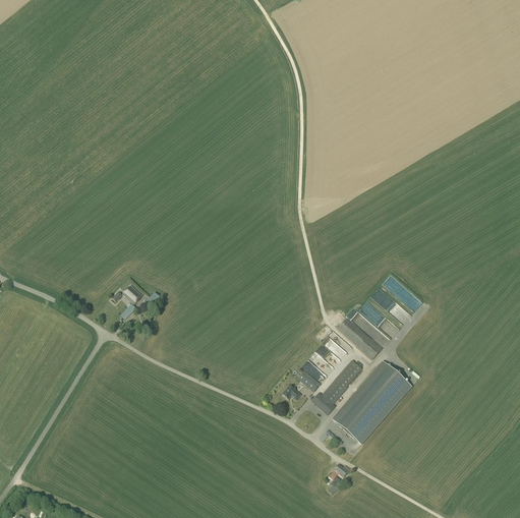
[(385,283),(404,298),(410,291),(391,275),(385,283)]
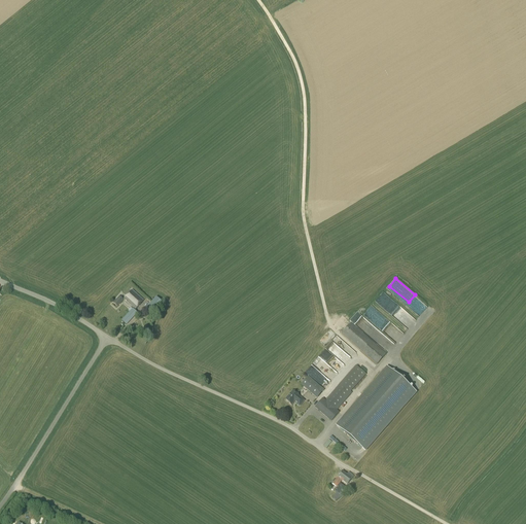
[(136,307),(144,298),(133,287),(125,297),(136,307)]
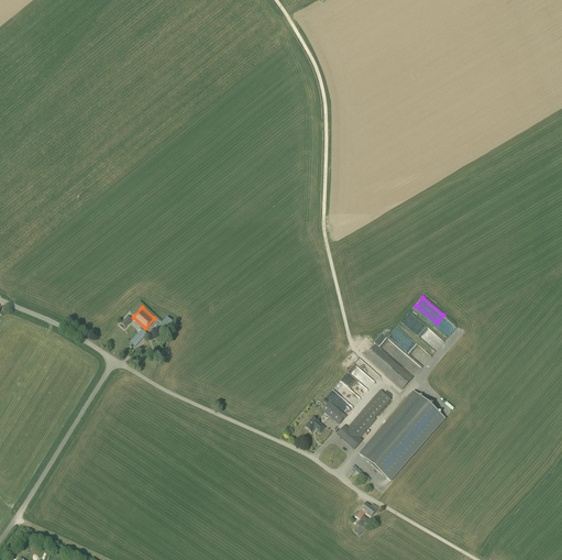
[(404,320),(425,336),(431,327),(409,311),(404,320)]
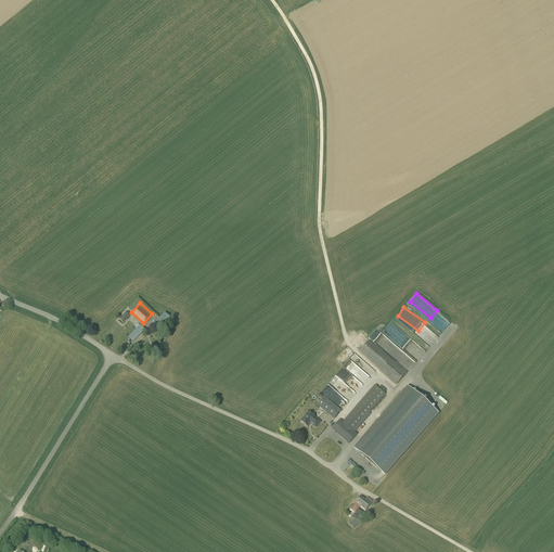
[(125,320),(131,313),(127,309),(120,317),(125,320)]
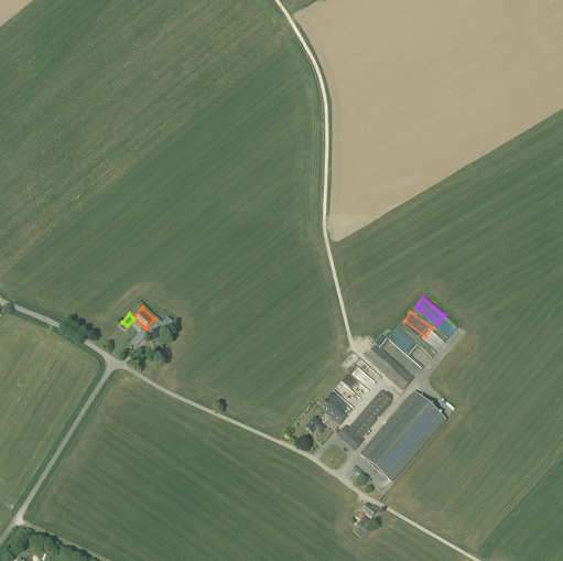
[(169,315),(160,325),(166,332),(175,322),(169,315)]
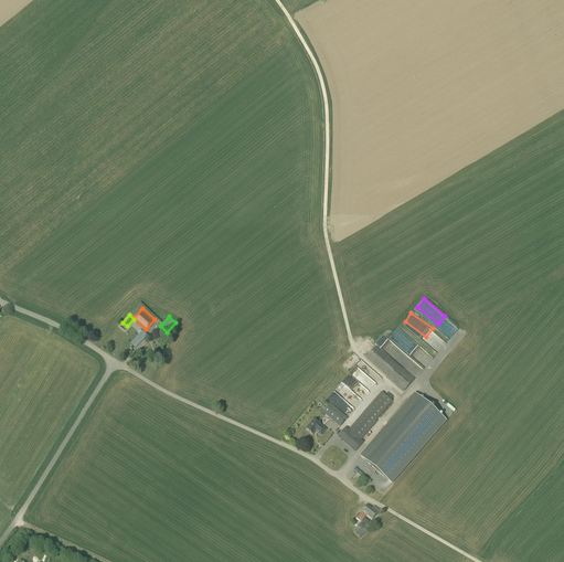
[(400,337),(397,339),(407,348),(415,338),(401,325),(394,332),(400,337)]
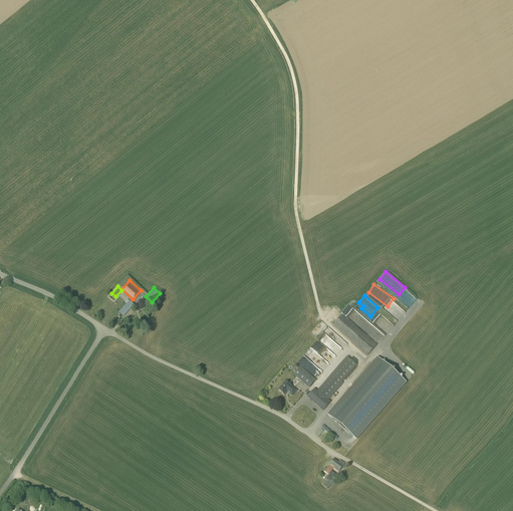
[(123,314),(135,302),(131,299),(120,311),(123,314)]
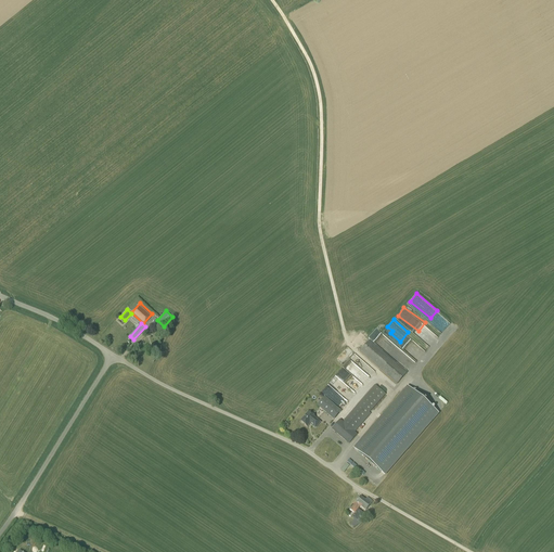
[(398,382),(408,370),(371,337),(360,348),(398,382)]
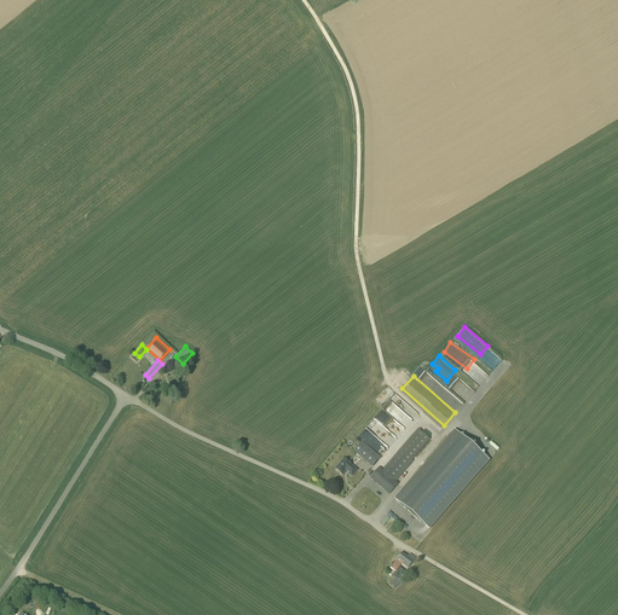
[(397,477),(432,437),(420,425),(383,466),(381,464),(371,475),(390,492),(399,481),(397,477)]
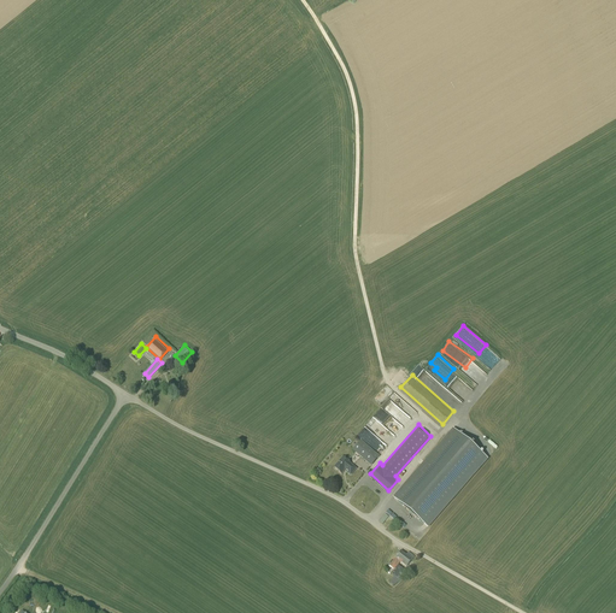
[(429,524),(488,455),(455,426),(396,495),(429,524)]
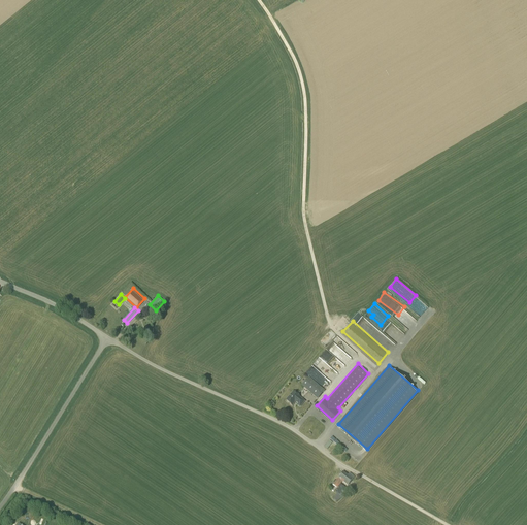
[(319,397),(326,388),(309,374),(302,383),(319,397)]
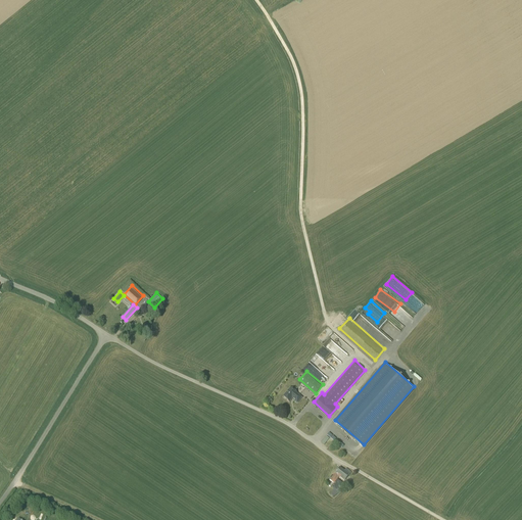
[(298,400),(302,395),(291,386),(284,394),(290,399),(293,396),(298,400)]
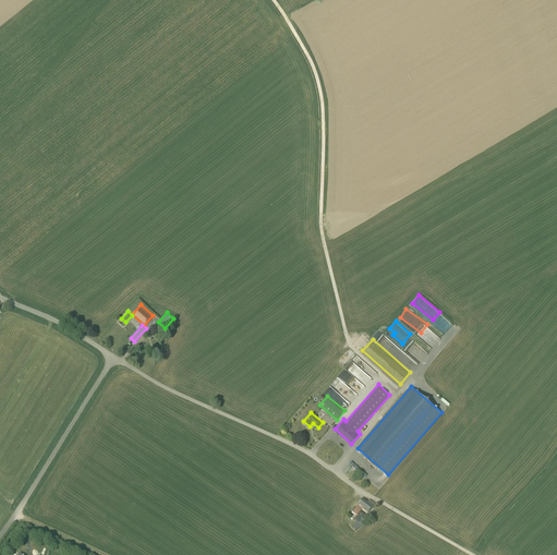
[(351,462),(346,469),(349,472),(354,466),(351,462)]
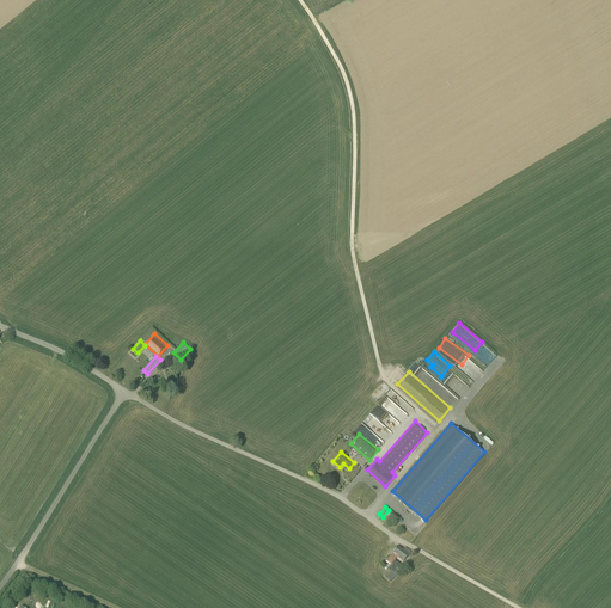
[(404,548),(398,544),(386,559),(392,563),(389,566),(392,569),(388,573),(392,578),(397,572),(398,573),(404,564),(396,558),(398,554),(404,559),(411,550),(407,545),(404,548)]
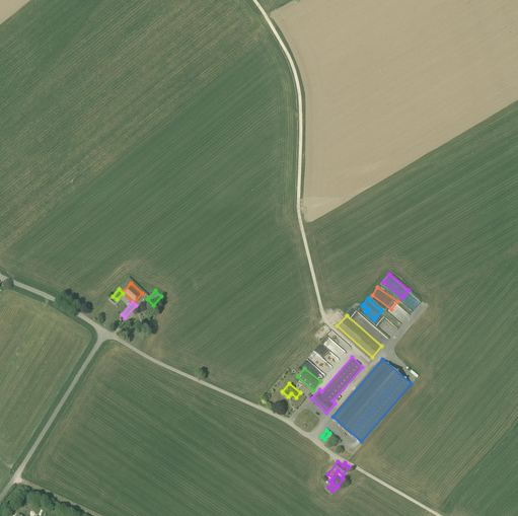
[(29,507),(32,499),(26,496),(22,504),(29,507)]
